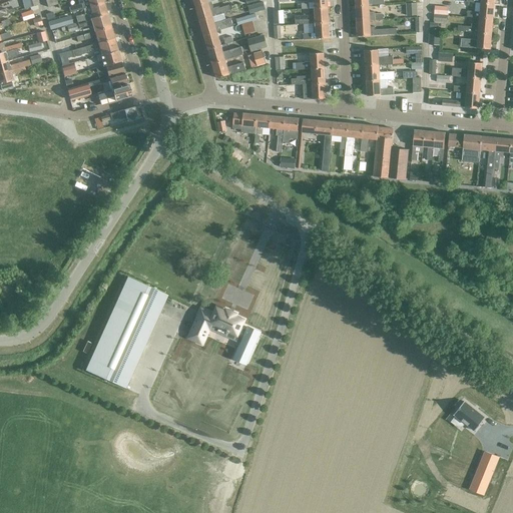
[(77,0),(79,5),(68,8),(70,13),(104,3),(102,0),(77,0)]
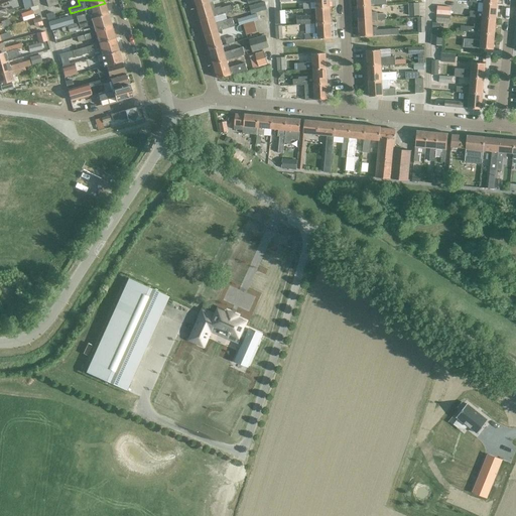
[(302,4),(302,5),(302,10),(315,9),(329,9),(328,0),(314,0),(314,3),(309,3),(309,4),(302,4)]
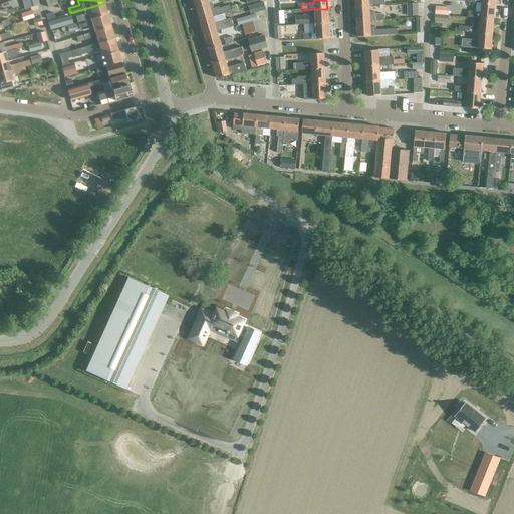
[(212,2),(196,7),(200,21),(213,17),(231,12),(229,6),(220,9),(219,8),(216,9),(214,9),(212,2)]
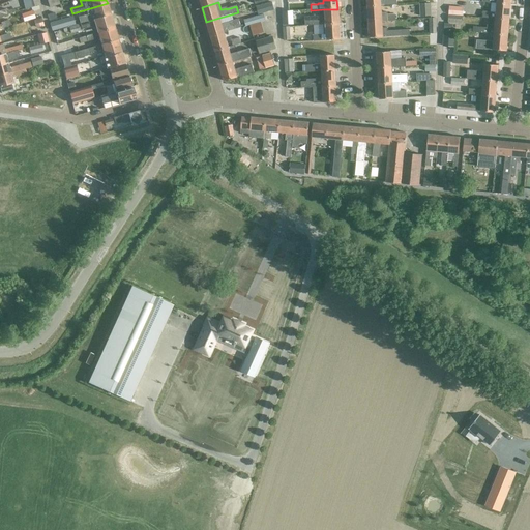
[(270,2),(255,6),(258,15),(272,10),(270,2)]
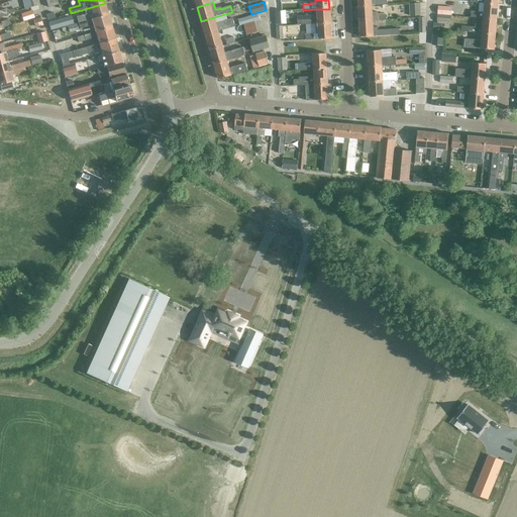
[(105,3),(91,7),(92,12),(76,17),(78,23),(108,15),(105,3)]
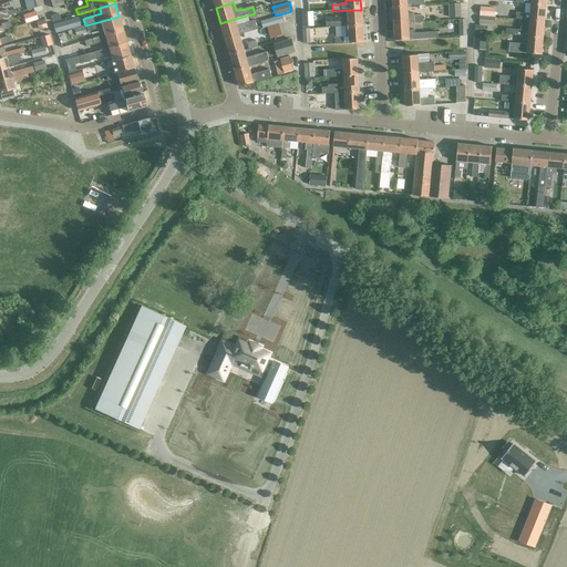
[(450,18),(461,18),(460,3),(449,4),(450,18)]
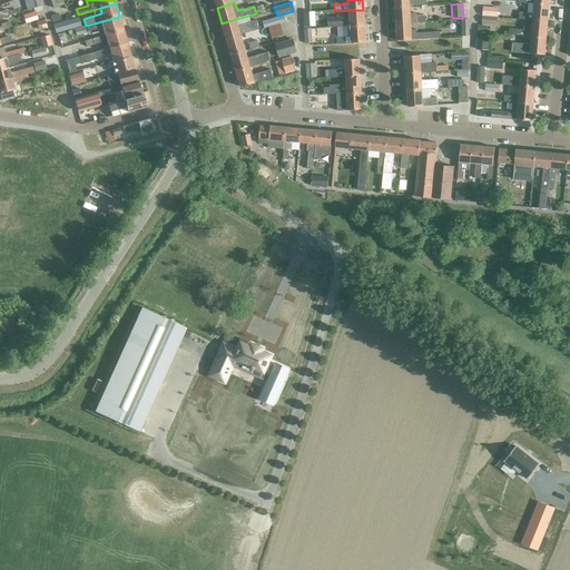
[(519,13),(518,20),(532,21),(548,22),(549,5),(533,3),(533,5),(528,3),(527,13),(519,13)]
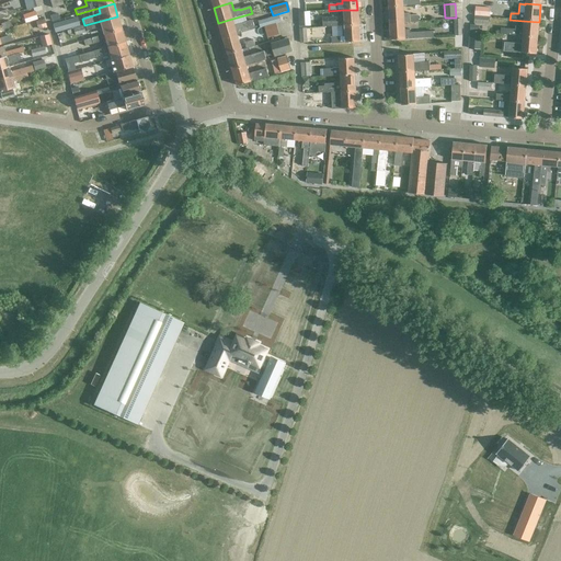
[(403,13),(403,7),(388,7),(389,23),(403,23),(418,22),(418,15),(410,16),(409,13),(403,13)]
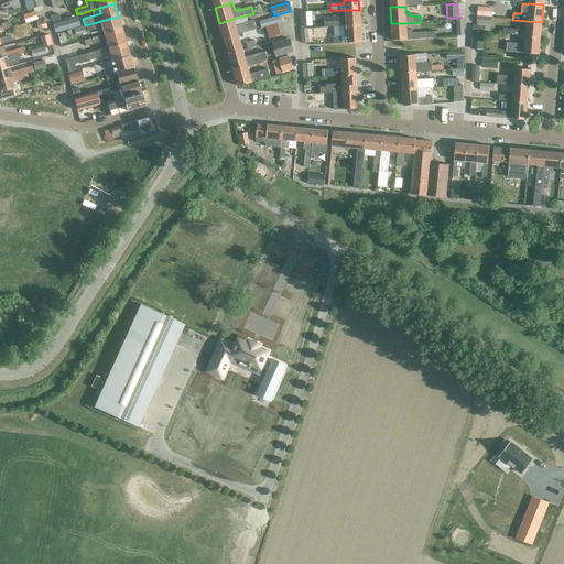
[(491,18),(491,9),(478,8),(477,17),(491,18)]
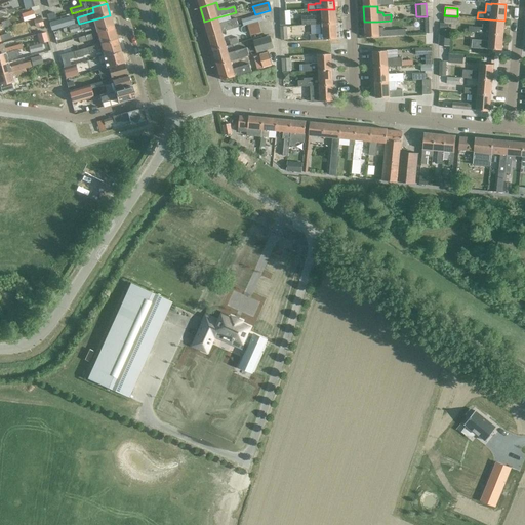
[(300,17),(301,26),(322,25),(335,24),(334,9),(321,9),(321,16),(300,17)]
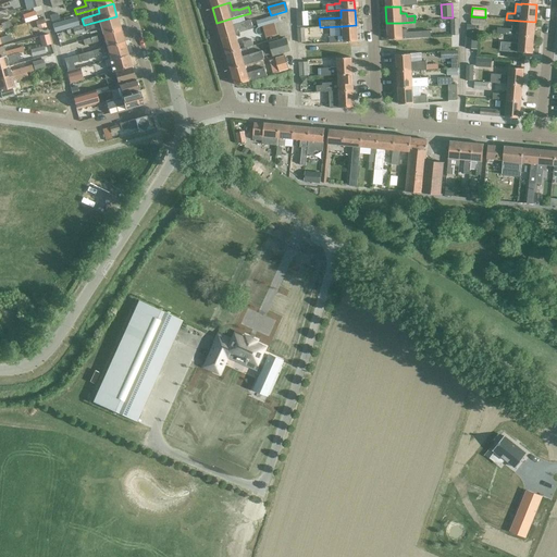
[(23,15),(25,23),(37,20),(34,12),(23,15)]
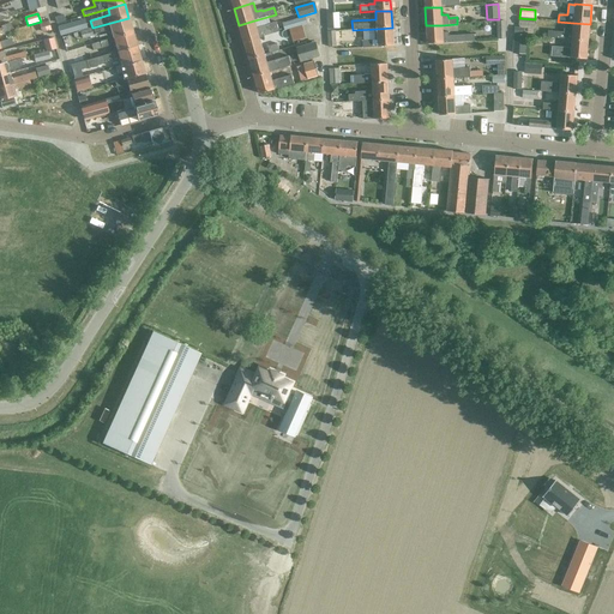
[(338,14),(326,14),(326,30),(339,29),(338,14)]
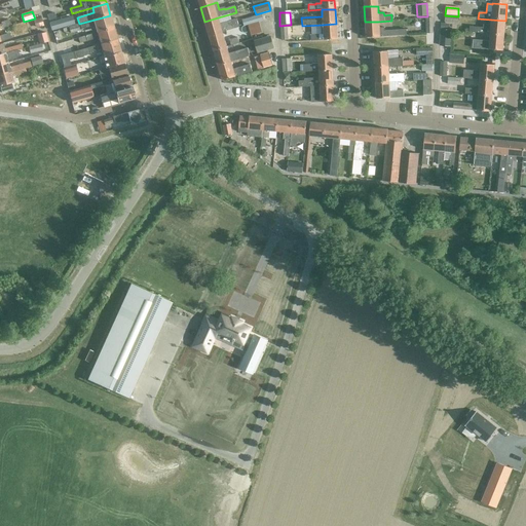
[(114,28),(110,15),(79,24),(81,30),(95,26),(97,33),(114,28)]
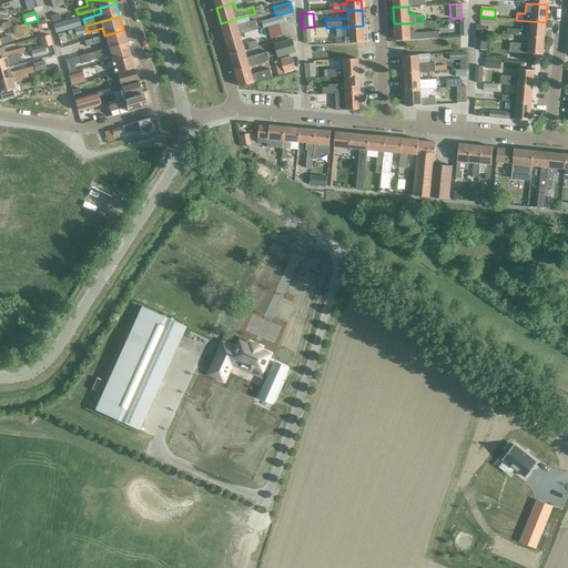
[(282,17),(261,22),(263,29),(267,27),(279,23),(284,22),(282,17)]
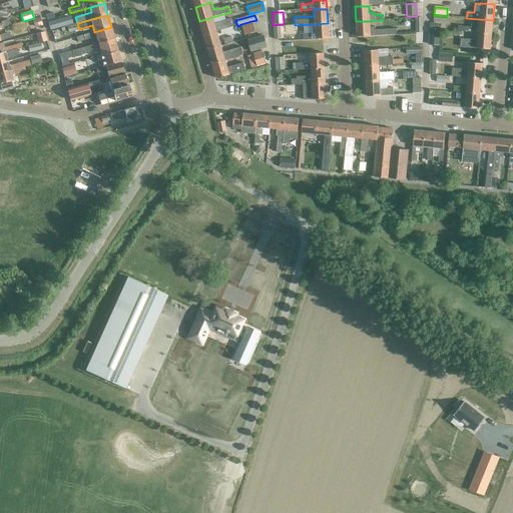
[(70,24),(67,16),(48,22),(50,30),(70,24)]
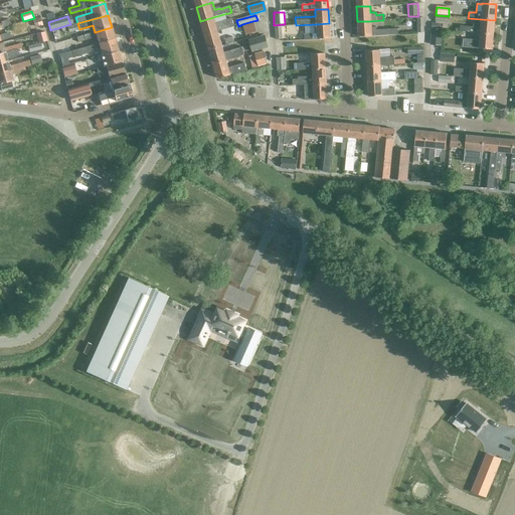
[(40,17),(32,20),(35,27),(42,25),(40,17)]
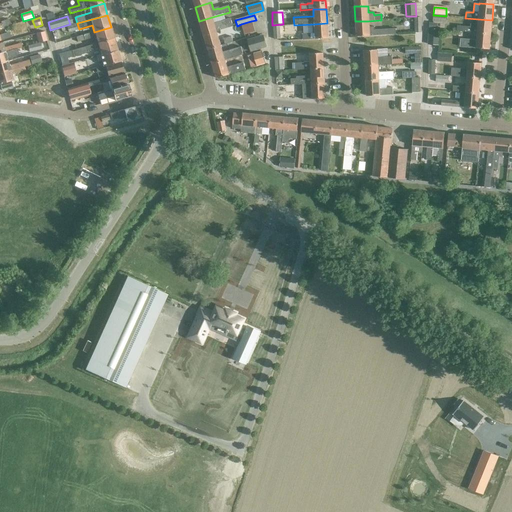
[(212,17),(199,21),(203,35),(216,31),(232,27),(230,19),(214,23),(212,17)]
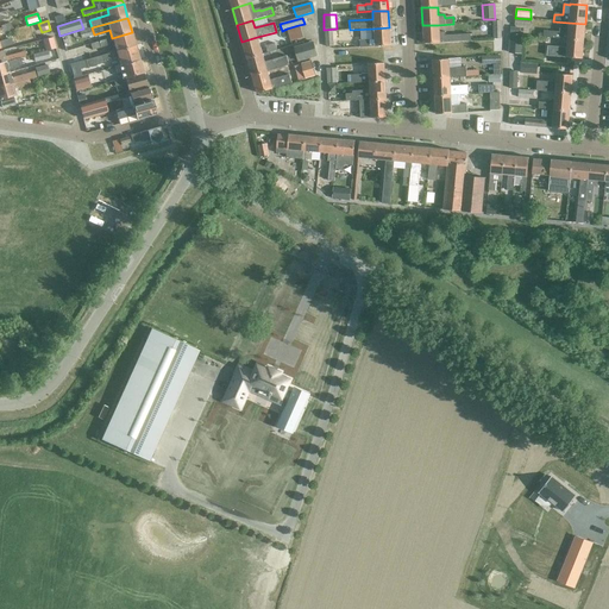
[(544,31),(542,38),(553,38),(567,41),(584,41),(585,24),(569,23),(569,30),(559,29),(559,32),(544,31)]
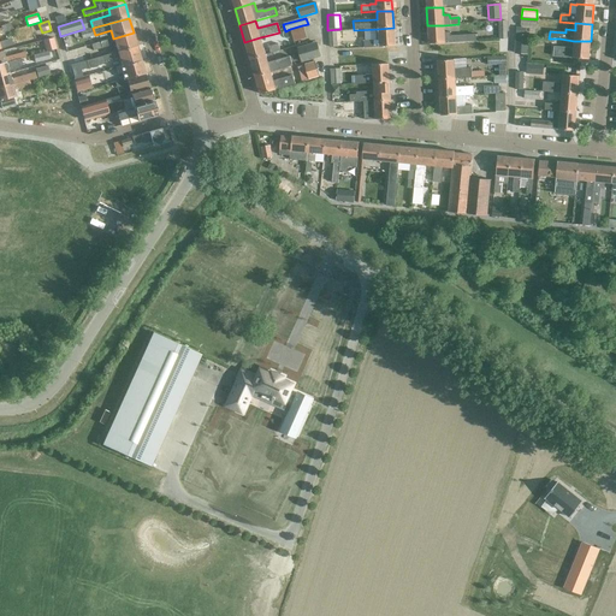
[(0,34),(12,31),(10,24),(1,27),(3,30),(0,30),(0,34)]
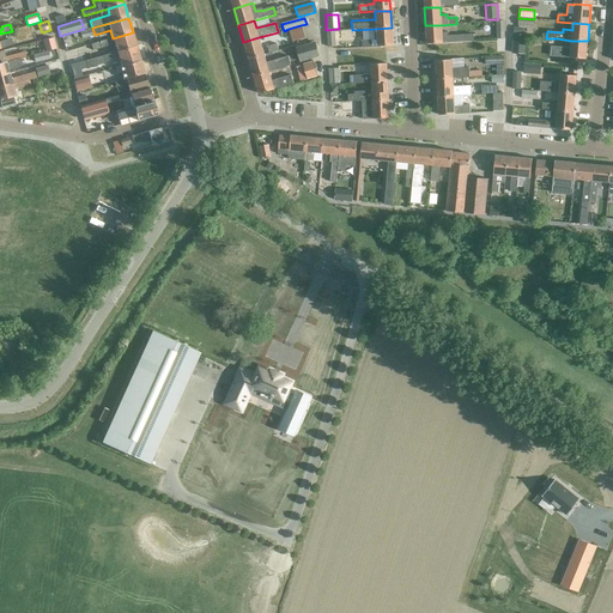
[(289,29),(290,36),(292,42),(304,38),(301,25),(289,29)]
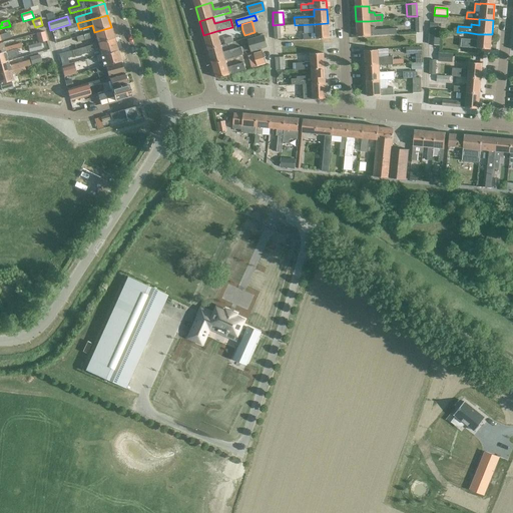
[(369,21),(356,21),(357,37),(397,34),(396,29),(376,30),(375,27),(370,27),(369,21)]
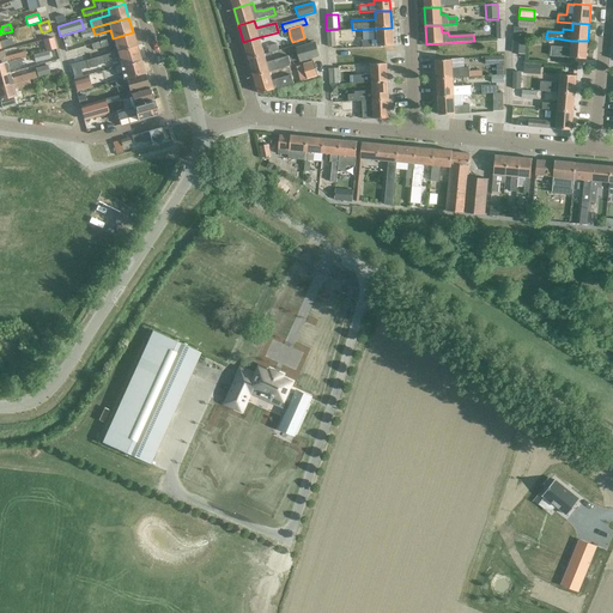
[(91,28),(79,31),(82,38),(93,35),(91,29),(91,28)]
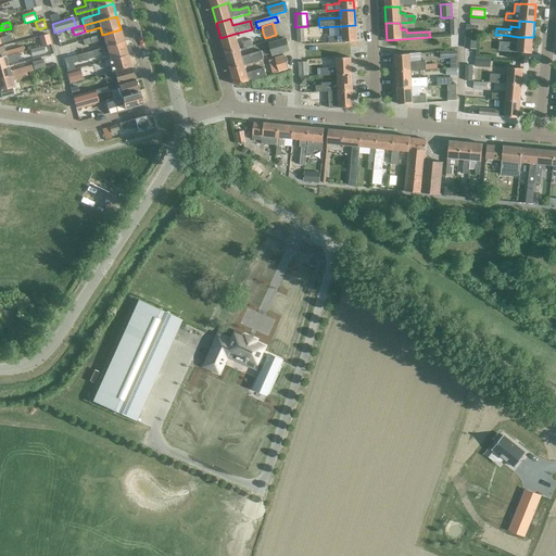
[(355,25),(341,26),(341,35),(337,36),(337,37),(328,37),(328,43),(337,42),(341,42),(341,43),(356,42),(355,25)]
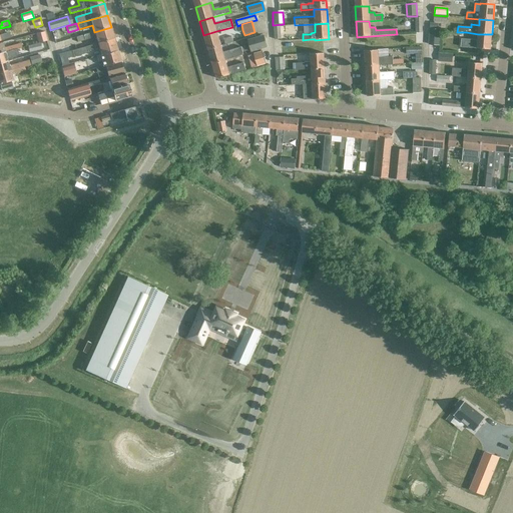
[(111,27),(94,32),(76,37),(78,42),(96,37),(98,43),(114,39),(111,27)]
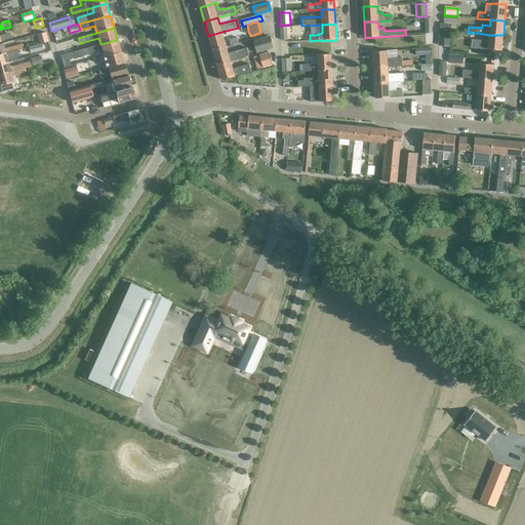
[(439,31),(439,46),(450,46),(450,32),(439,31)]
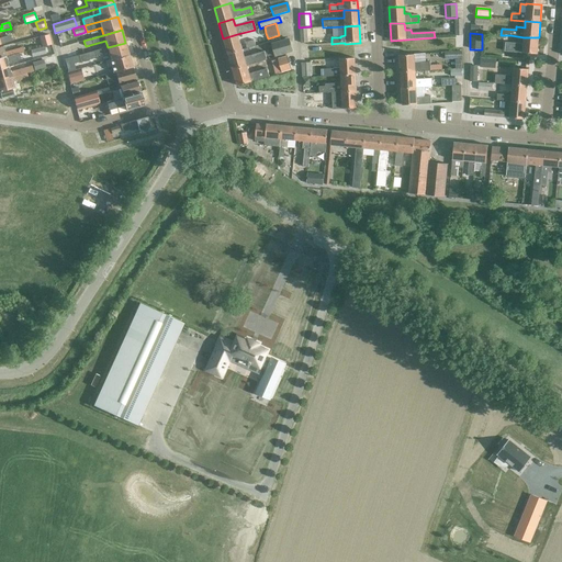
[(237,34),(223,38),(227,55),(242,51),(237,34)]
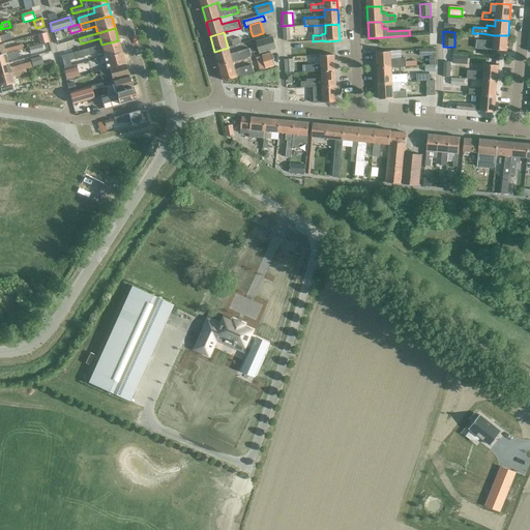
[(46,33),(36,35),(39,45),(41,45),(48,42),(46,33)]
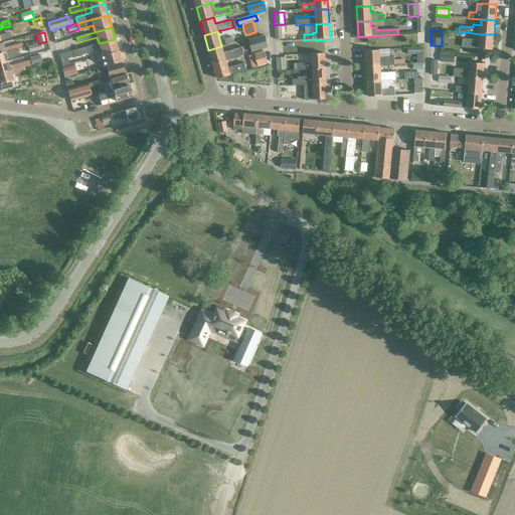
[(463,40),(462,48),(486,49),(492,50),(494,34),(480,34),(479,41),(463,40)]
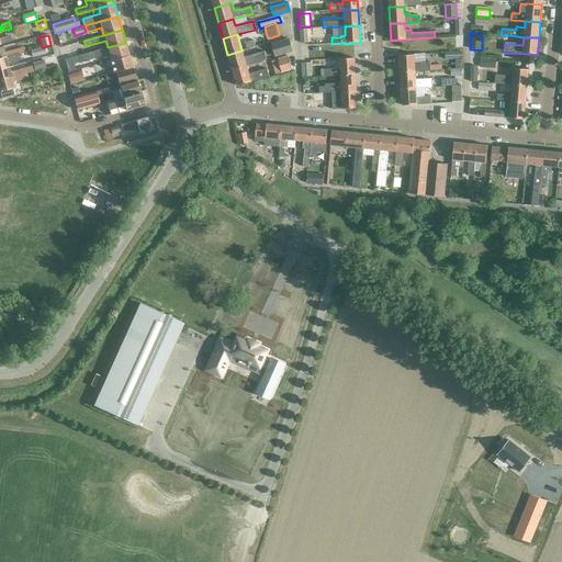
[(292,53),(288,38),(280,42),(281,47),(277,48),(279,56),(292,53)]
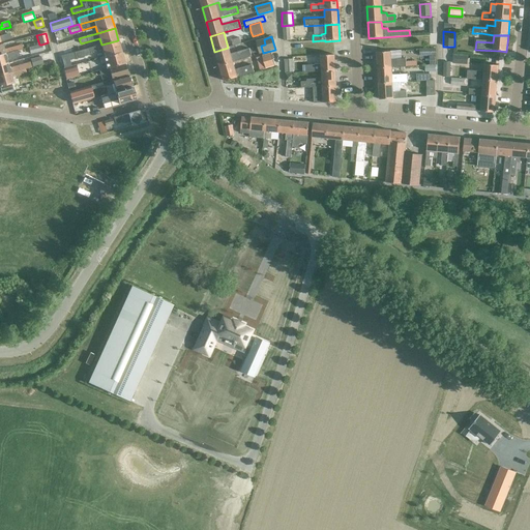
[(118,40),(101,45),(75,53),(76,59),(91,55),(91,53),(98,51),(98,52),(102,51),(105,57),(122,53),(118,40)]
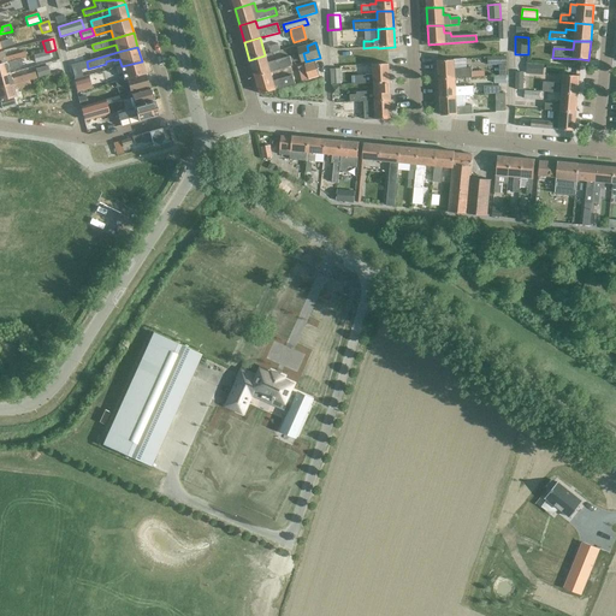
[(0,64),(21,59),(27,58),(24,53),(5,58),(3,52),(0,52),(0,64)]
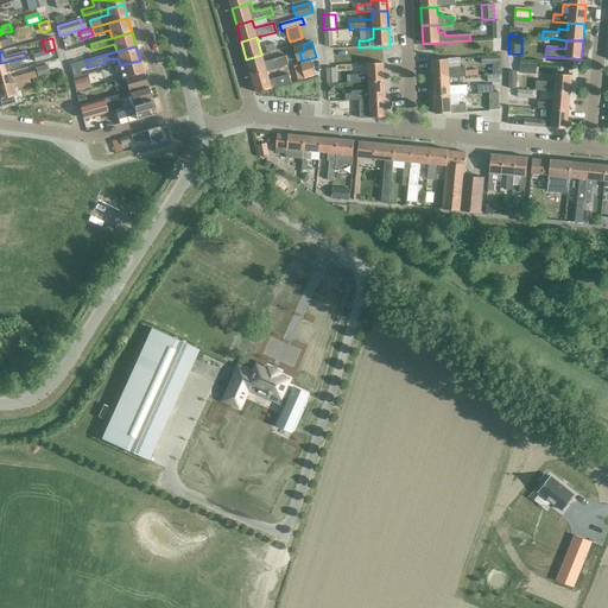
[(50,58),(48,51),(45,51),(33,55),(35,62),(50,58)]
